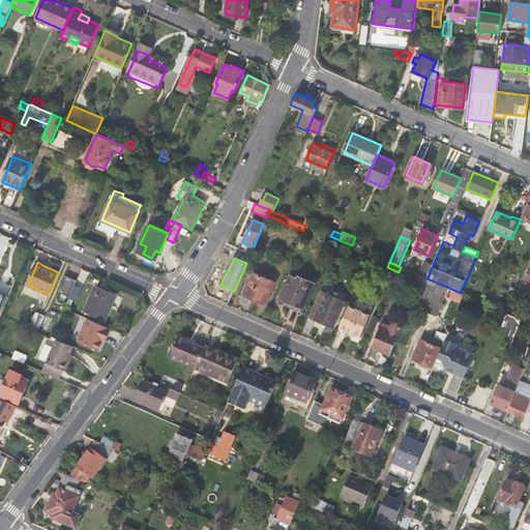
[(425,277),(431,266),(424,263),(419,275),(424,277),(425,277)]
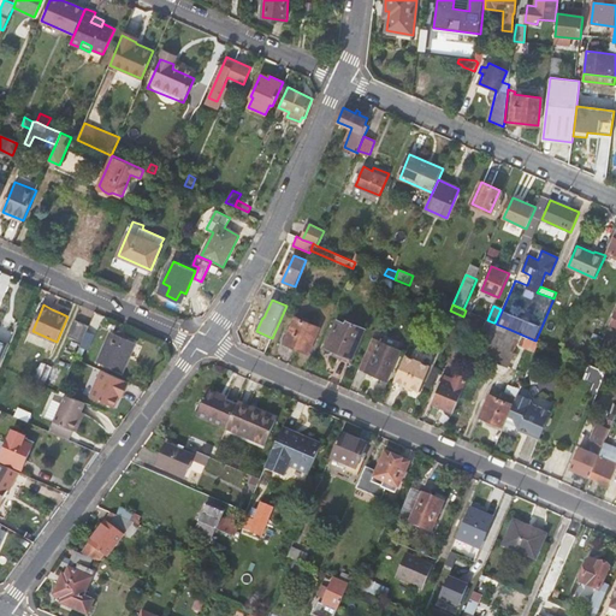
[(113,319),(105,315),(101,324),(110,327),(113,319)]
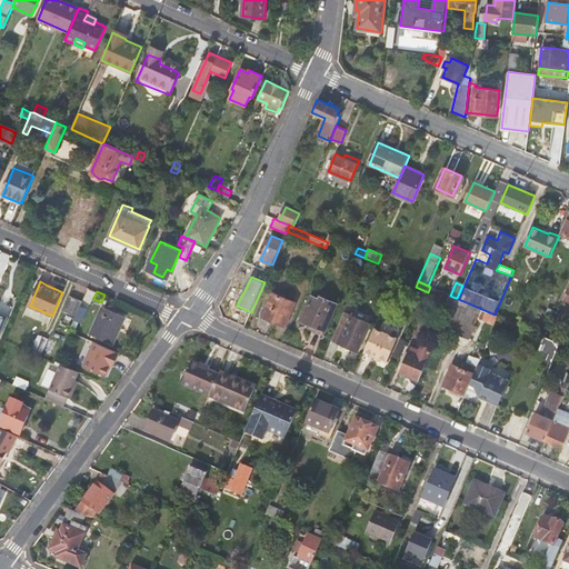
[(273,293),(263,316),(285,326),(295,302),(273,293)]
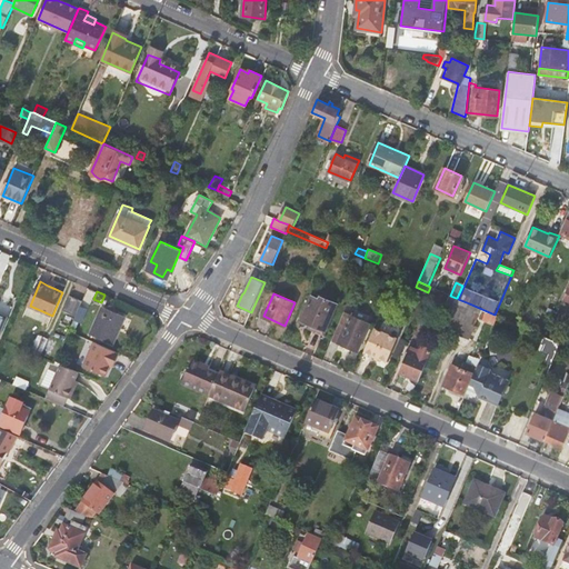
[(336,306),(311,295),(301,319),(325,330),(336,306)]
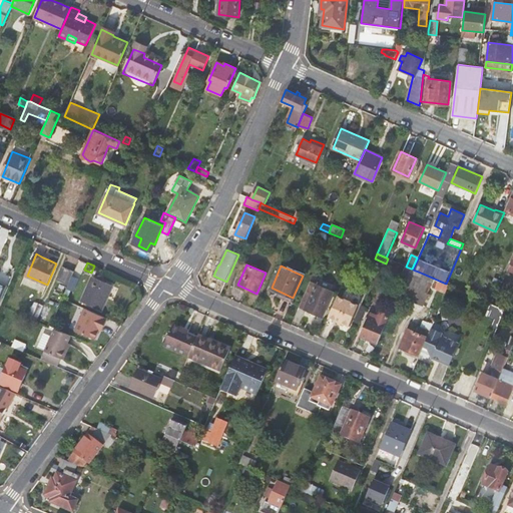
[(58,281),(69,285),(75,272),(64,267),(58,281)]
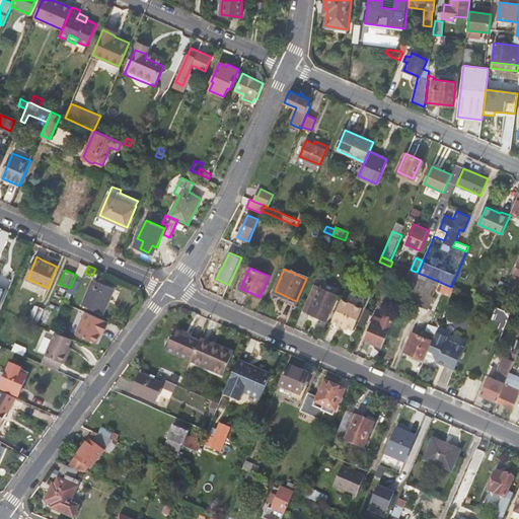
[(436,289),(452,296),(455,289),(451,287),(428,277),(418,273),(417,272),(416,272),(410,286),(422,292),(432,296),(436,289)]
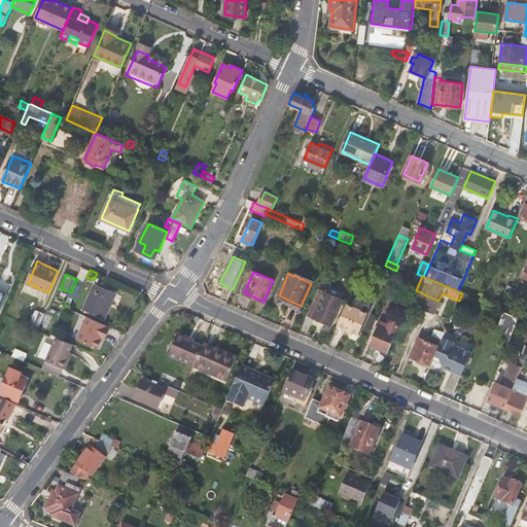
[(95,284),(84,310),(105,319),(116,293),(95,284)]
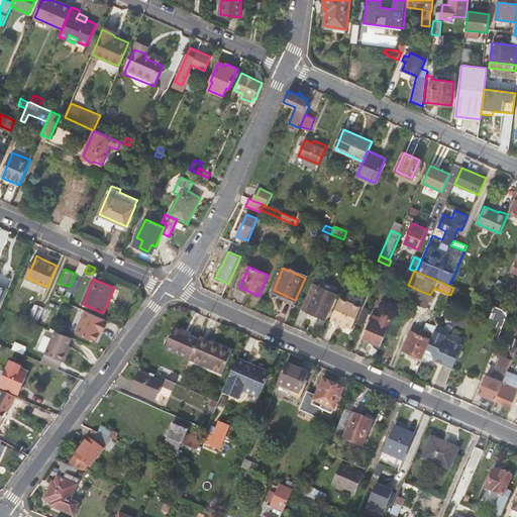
[(336,293),(313,283),(302,309),(325,319),(336,293)]
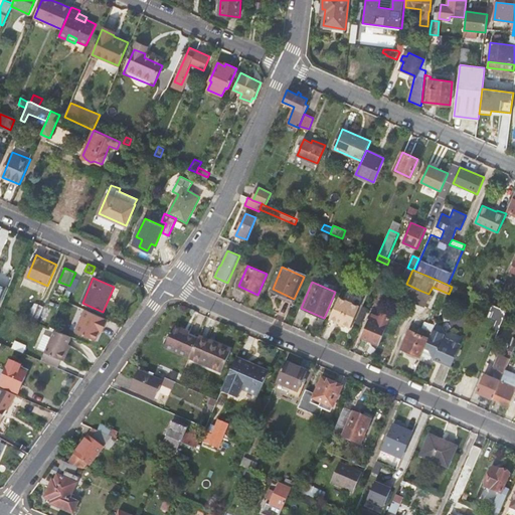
[(418,290),(406,284),(401,296),(413,301),(418,290)]
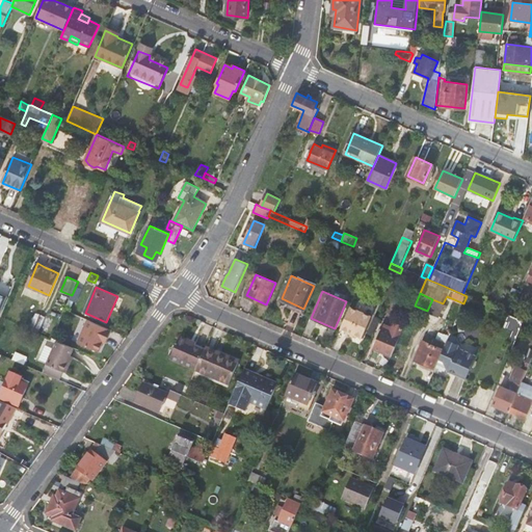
[(371,316),(350,307),(341,328),(363,338),(371,316)]
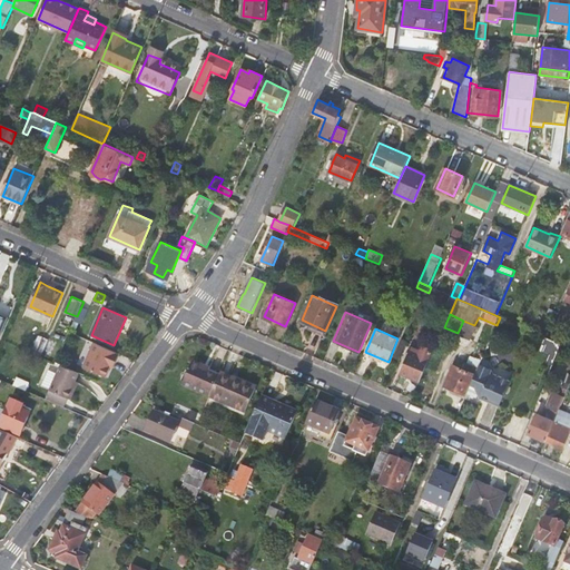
[(39,337),(32,352),(39,355),(46,341),(39,337)]
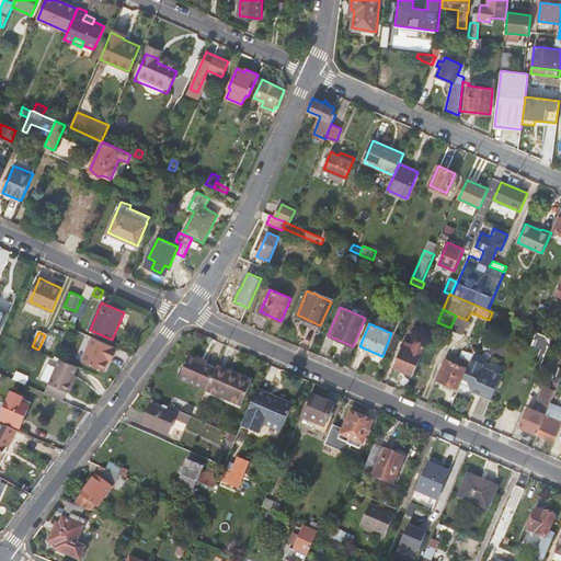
[(534,344),(542,347),(541,352),(547,354),(552,336),(537,332),(534,344)]
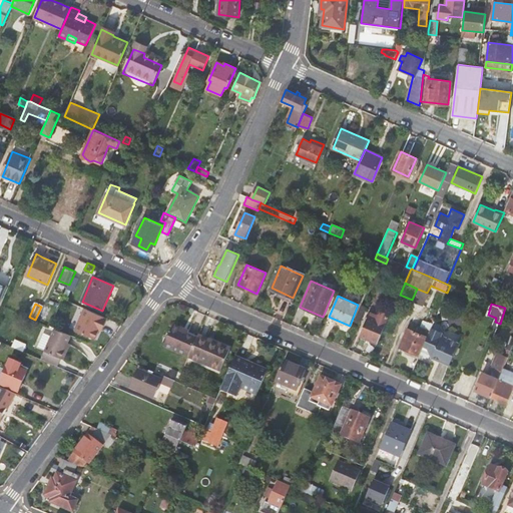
[(109,318),(86,309),(76,331),(97,339),(101,330),(103,326),(105,327),(109,318)]
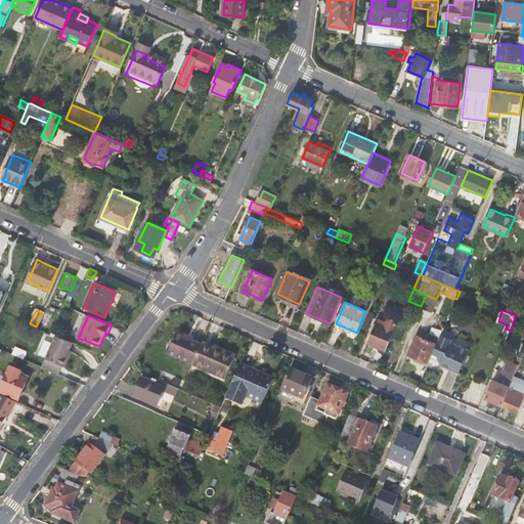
[(367,342),(385,350),(398,320),(388,316),(386,321),(378,318),(367,342)]
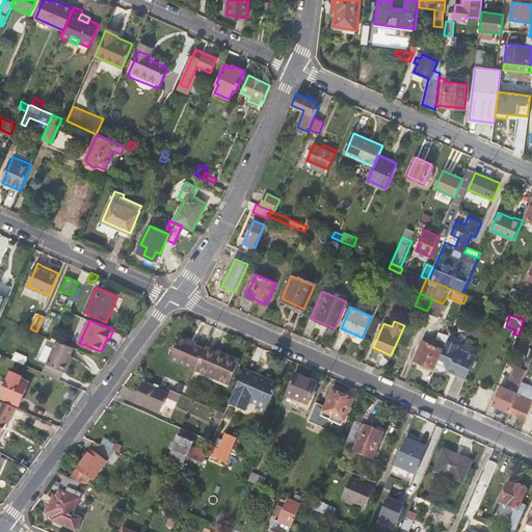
[(426,334),(423,340),(444,348),(446,343),(426,334)]
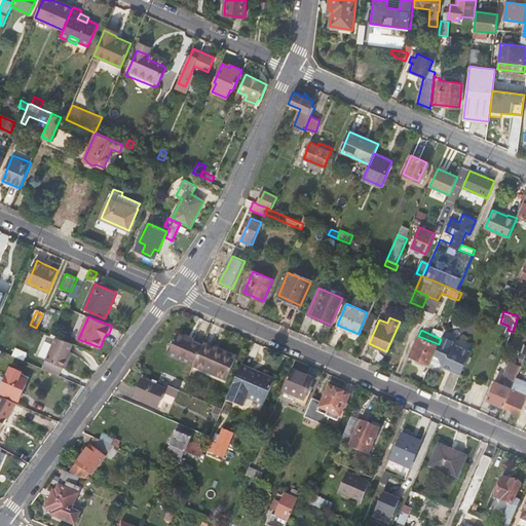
[(167,354),(194,366),(194,365),(202,346),(186,339),(187,335),(178,331),(167,354)]
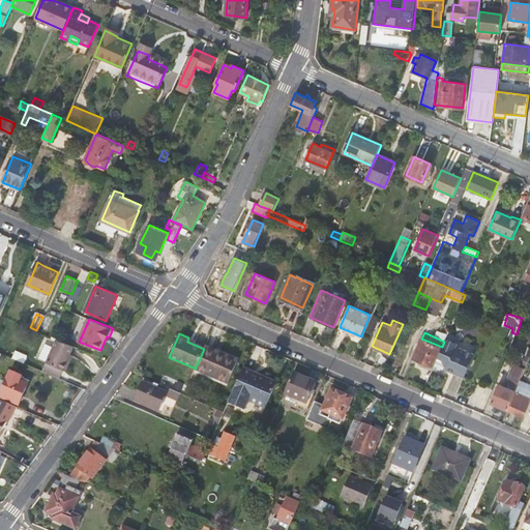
[(206,345),(188,337),(187,342),(204,349),(205,347),(206,345)]
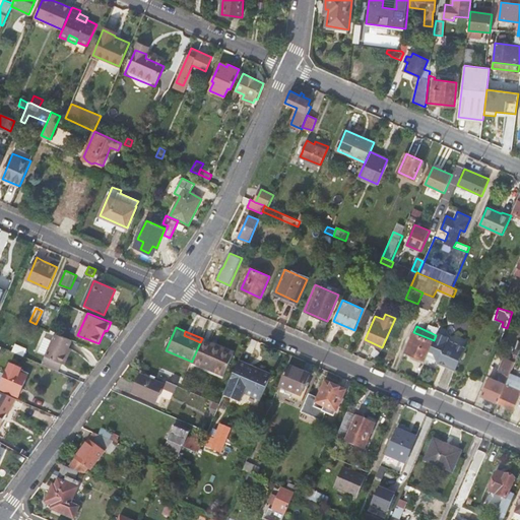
[(63,364),(73,340),(56,332),(47,355),(63,364)]
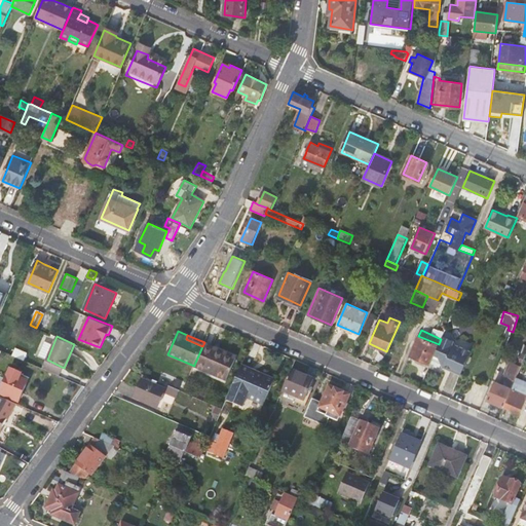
[(415,363),(428,368),(431,360),(439,344),(418,336),(410,355),(417,359),(415,363)]
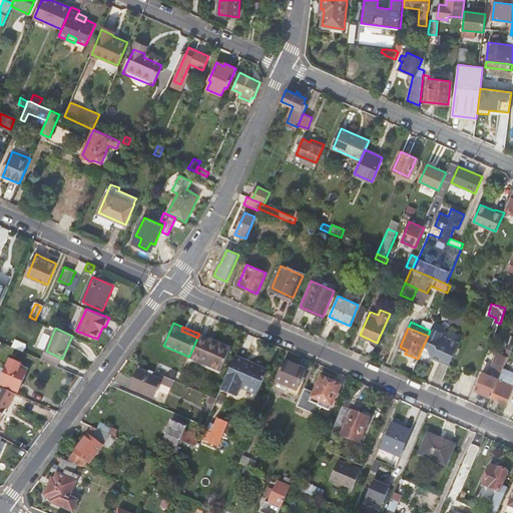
[(438,335),(430,331),(428,336),(421,351),(431,355),(432,358),(435,357),(441,359),(440,362),(449,366),(451,361),(459,344),(444,337),(442,333),(438,335)]
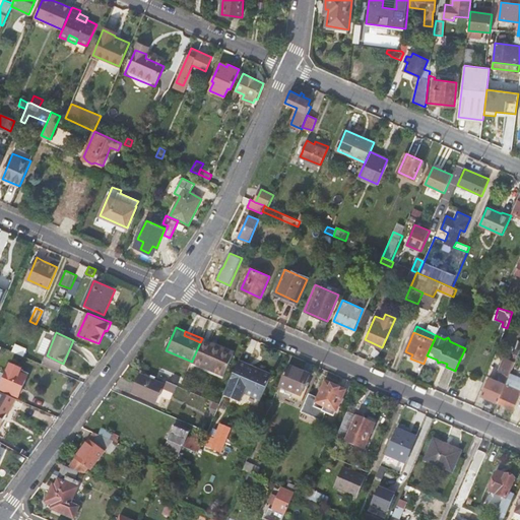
[(212,342),(202,338),(201,340),(216,347),(217,345),(234,352),(235,349),(213,339),(212,342)]
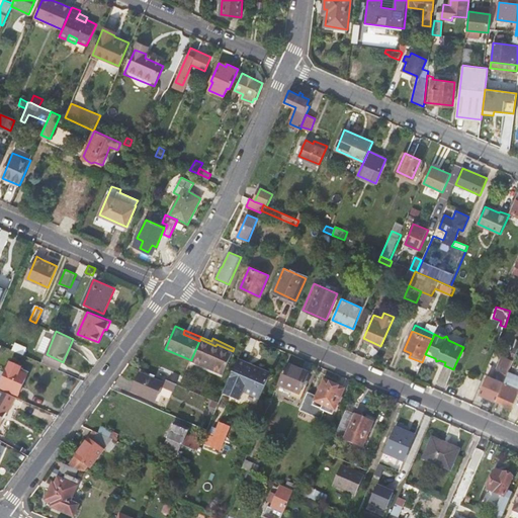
[(224,373),(233,351),(217,344),(216,346),(200,339),(199,341),(191,359),(224,373)]
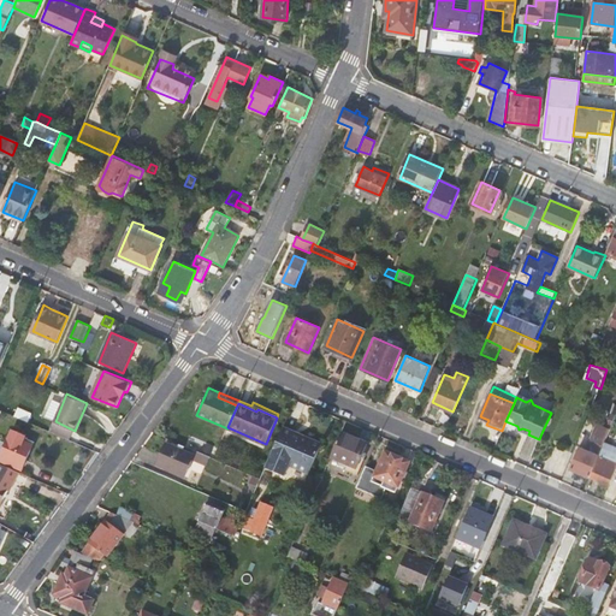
[(539,445),(562,456),(568,439),(569,439),(573,432),(572,431),(572,428),(580,432),(585,418),(576,414),(578,413),(567,408),(555,403),(551,413),(542,433),(544,434),(539,445)]
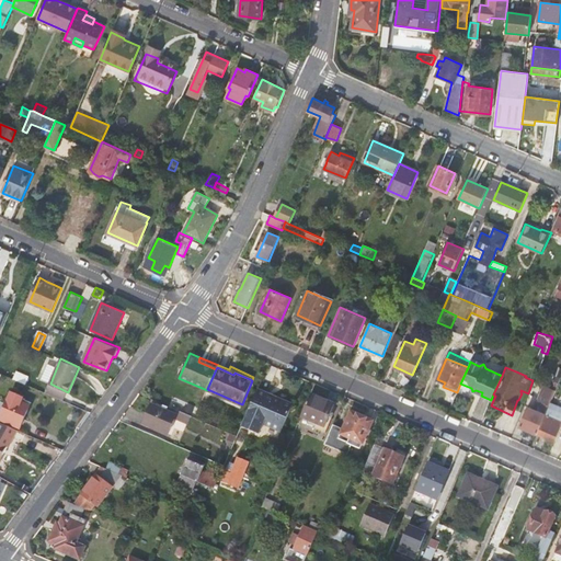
[(519,425),(537,433),(548,408),(550,402),(559,382),(560,377),(560,370),(558,370),(553,380),(550,389),(545,387),(535,409),(528,407),(519,425)]
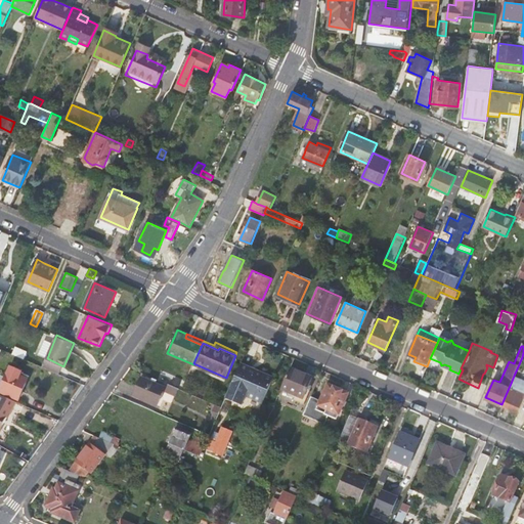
[(16,347),(13,354),(25,358),(28,352),(16,347)]
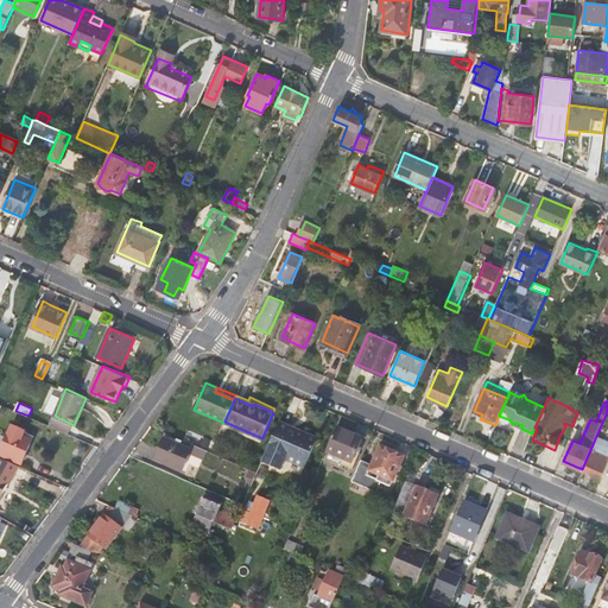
[(499,416),(495,425),(510,431),(512,424),(511,420),(499,416)]
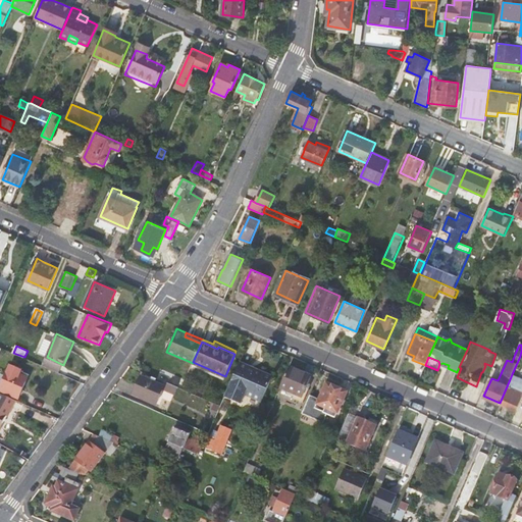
[(273,375),(241,361),(225,395),(242,402),(245,394),(262,402),(273,375)]
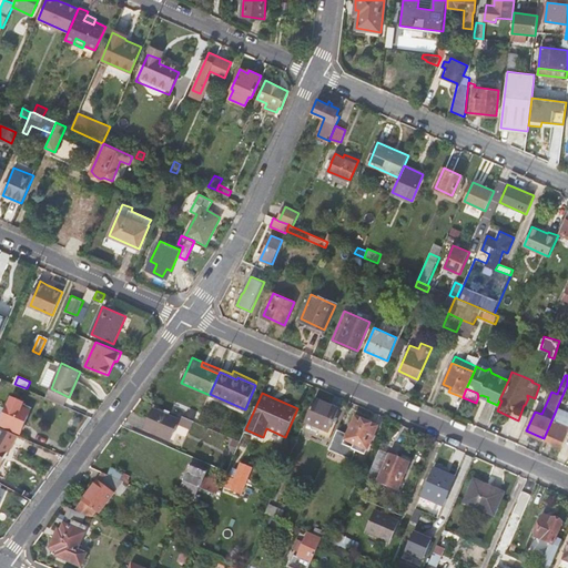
[(243,413),(245,409),(210,394),(210,395),(209,397),(243,413)]
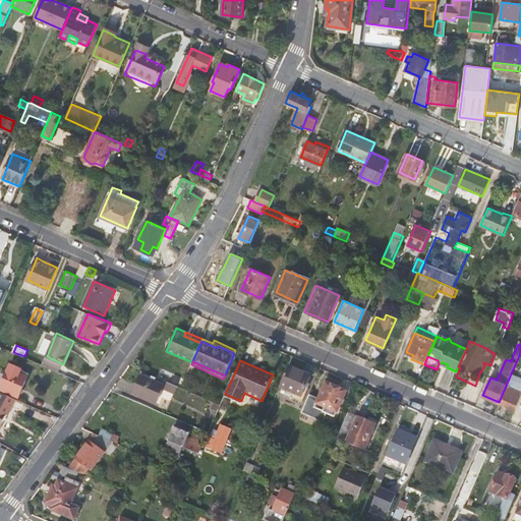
[(11,364),(0,391),(18,398),(29,377),(20,372),(22,369),(11,364)]
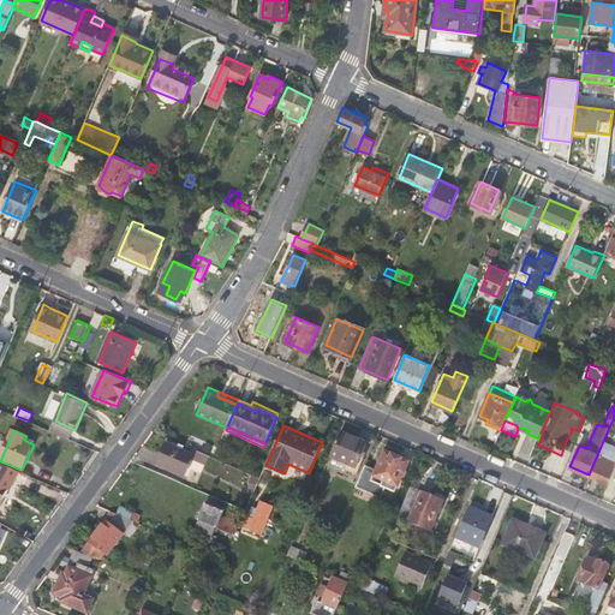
[(368,442),(341,431),(330,457),(357,467),(368,442)]
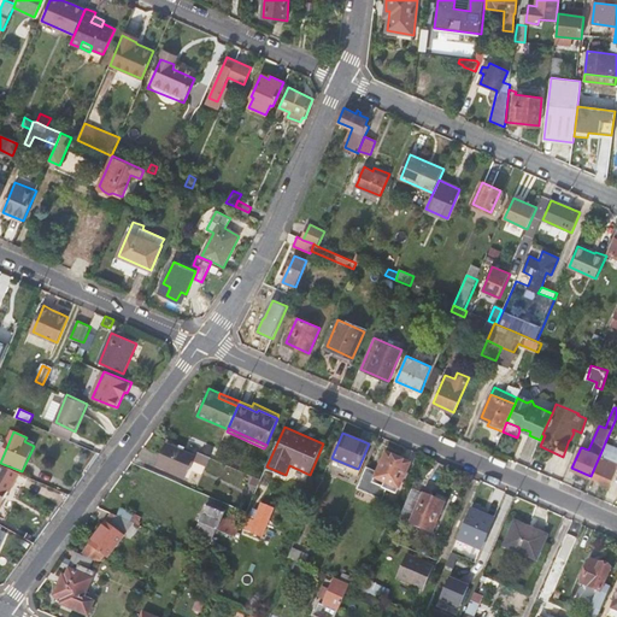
[(194,454),(168,442),(158,465),(184,477),(194,454)]
